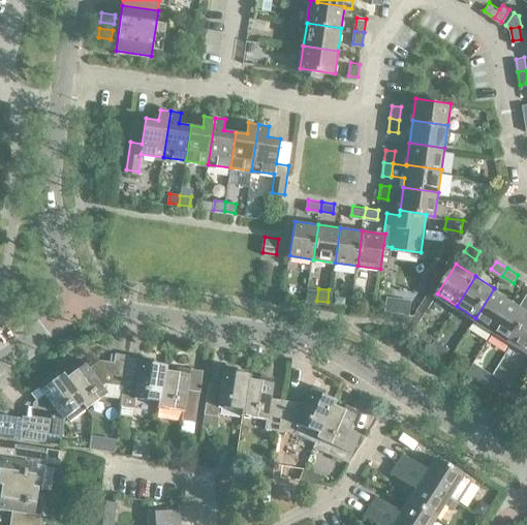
[(513,300),(494,288),(475,318),(494,330),(513,300)]
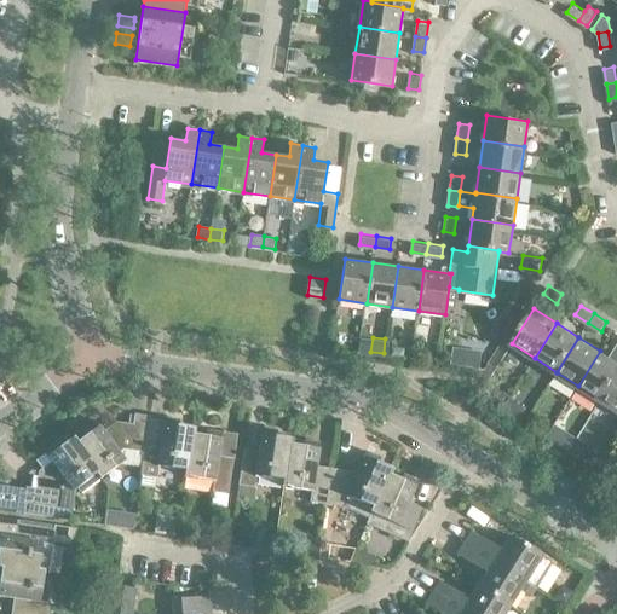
[(454,346),(451,361),(467,364),(468,354),(462,347),(454,346)]
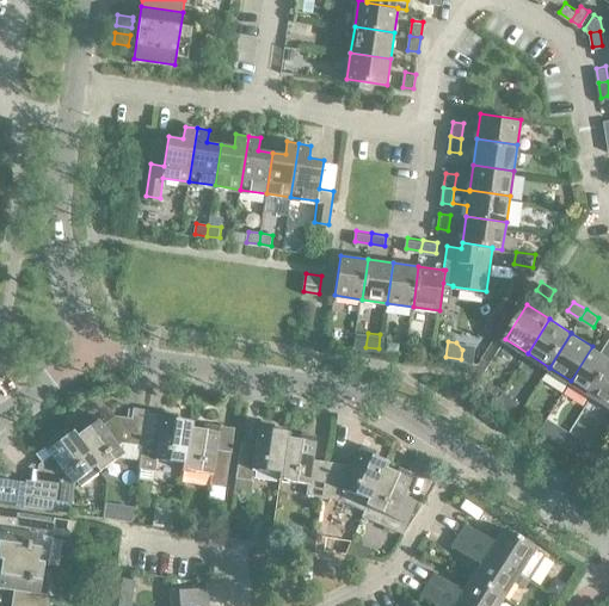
[(608,341),(602,352),(592,346),(571,381),(592,394),(608,368),(608,341)]
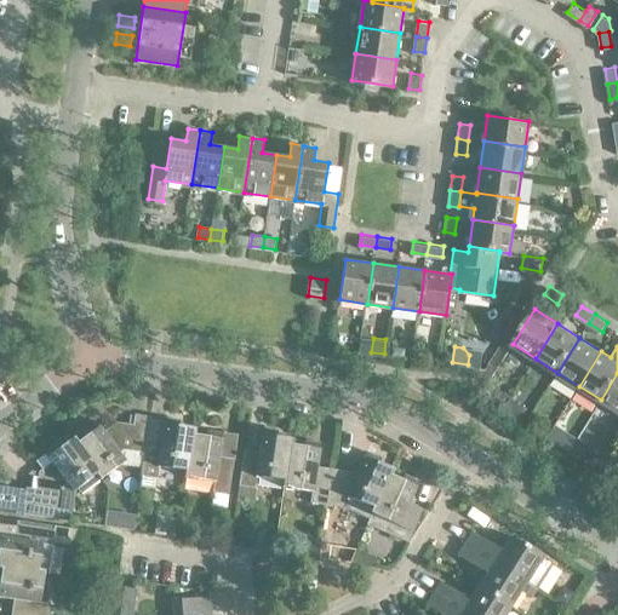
[(617,373),(601,400),(617,409),(617,373)]
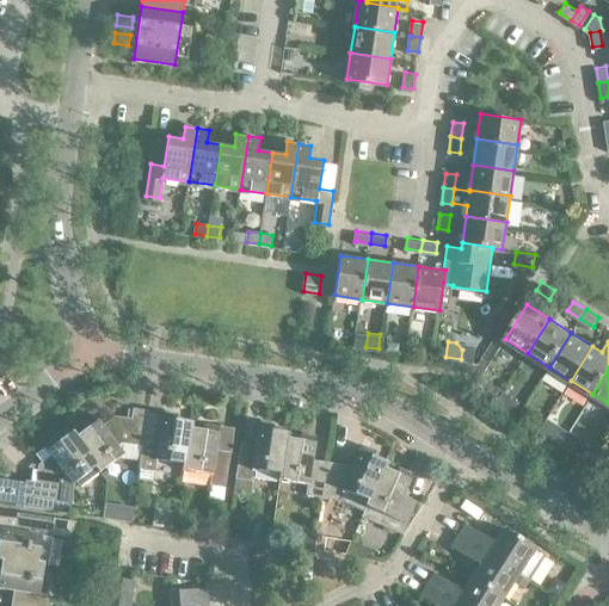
[(493,382),(485,395),(497,402),(505,389),(493,382)]
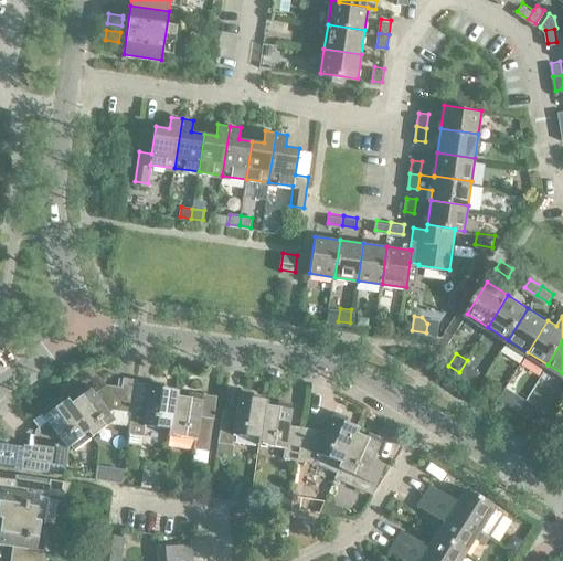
[(72,402),(71,402),(91,430),(88,431),(92,435),(115,417),(109,411),(114,408),(133,410),(134,410),(136,399),(139,378),(125,376),(123,384),(107,382),(95,391),(88,382),(77,391),(81,395),(72,402)]
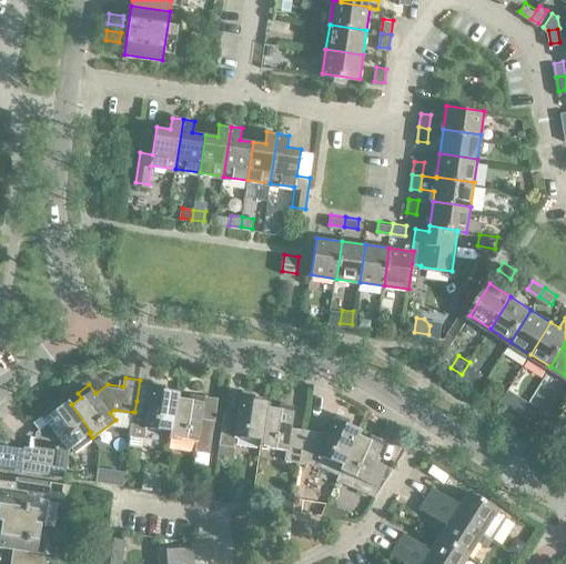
[(137,401),(134,412),(133,412),(131,433),(145,435),(147,426),(171,430),(173,430),(179,396),(180,391),(165,389),(167,383),(152,381),(149,402),(137,401)]
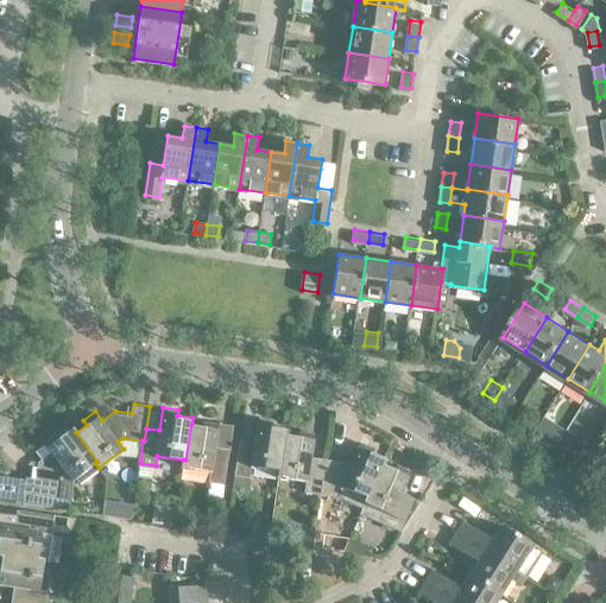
[(253,465),(278,469),(281,469),(285,433),(288,435),(289,427),(273,425),(273,419),(259,417),(256,440),(241,438),(235,473),(252,475),(253,465)]
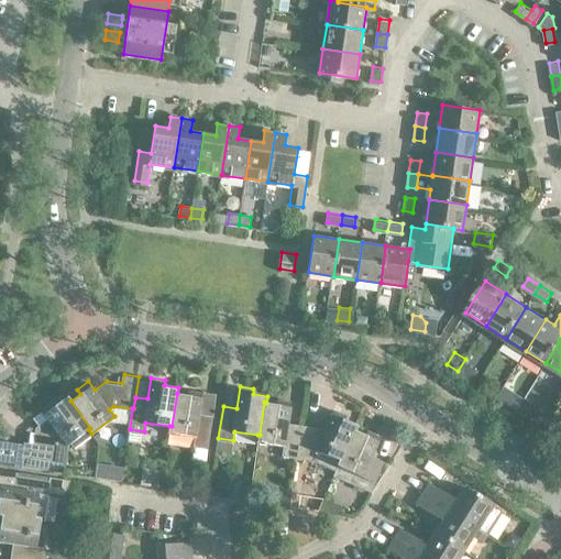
[(177,393),(172,426),(169,426),(168,431),(196,436),(195,445),(209,447),(213,414),(200,413),(204,392),(189,390),(188,395),(177,393)]
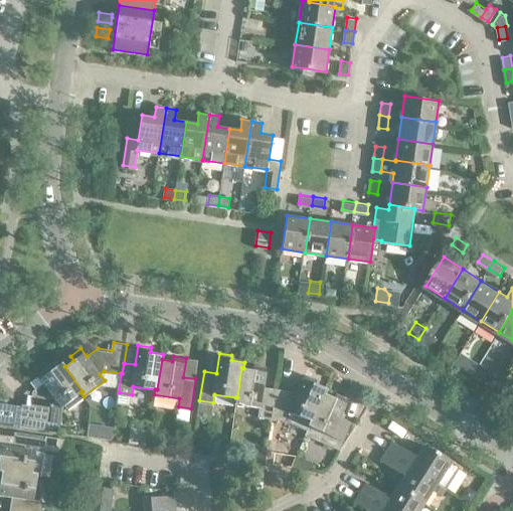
[(82,391),(64,366),(65,366),(62,361),(51,370),(48,365),(38,373),(44,381),(33,389),(31,404),(22,402),(20,416),(50,420),(53,402),(57,399),(62,406),(80,392),(82,391)]
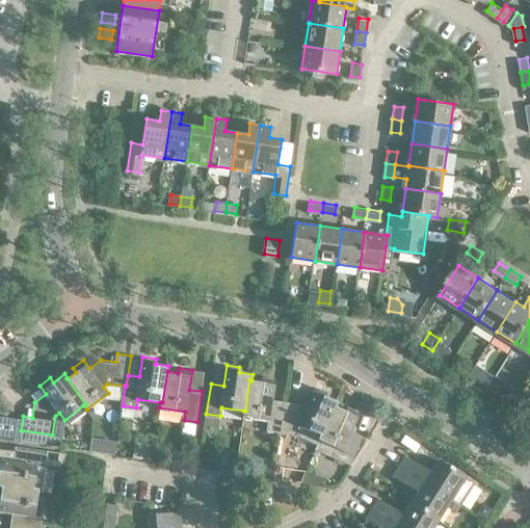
[(249,379),(245,411),(243,411),(243,416),(269,420),(267,429),(282,431),(286,400),(273,398),(276,378),(263,376),(262,381),(252,380),(249,379)]
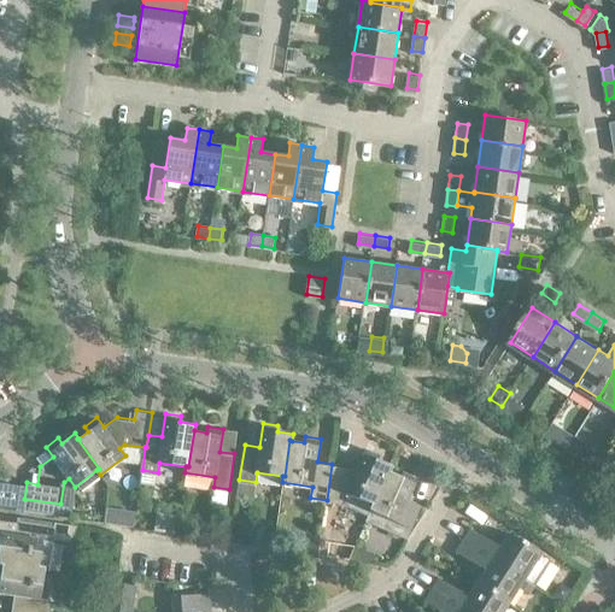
[(344,502),(368,512),(372,502),(374,504),(390,470),(391,471),(393,465),(378,459),(380,453),(367,447),(357,469),(353,466),(332,464),(327,500),(344,502)]
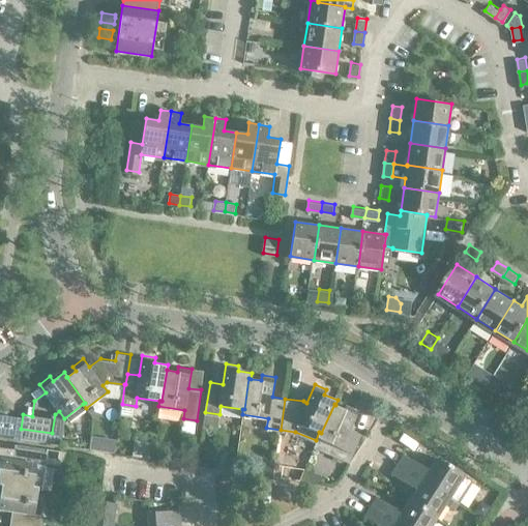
[(319,432),(316,440),(314,445),(350,461),(368,436),(362,433),(351,428),(359,409),(347,404),(345,409),(335,405),(334,404),(321,433),(319,432)]
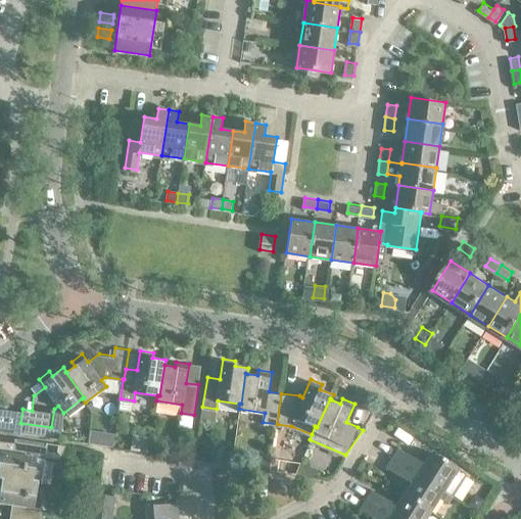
[(50,427),(21,423),(20,431),(49,435),(50,427)]
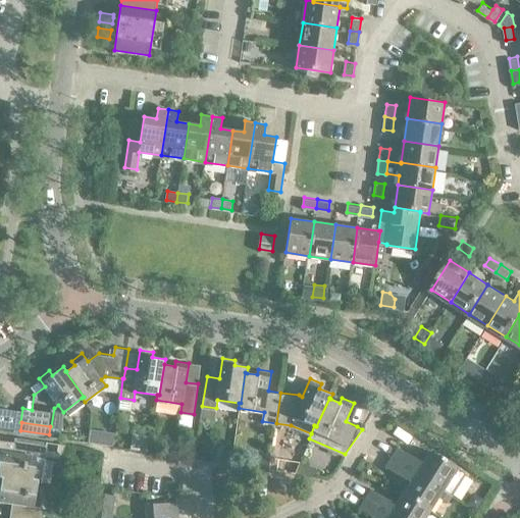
[(134,433),(132,446),(148,448),(150,435),(134,433)]
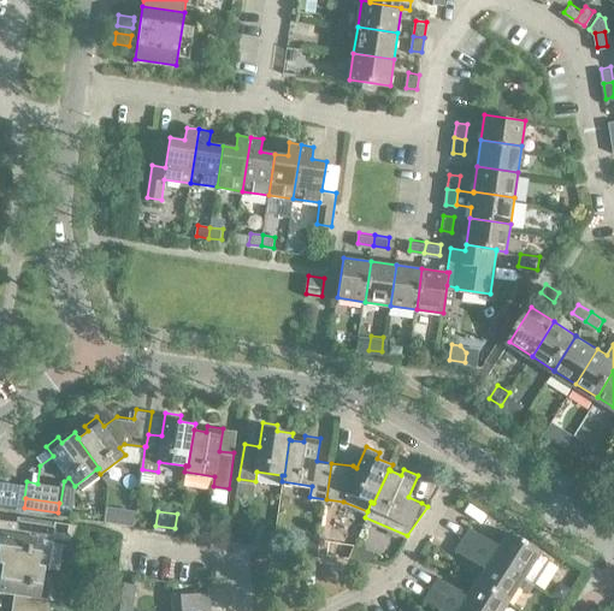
[(39,564),(45,565),(48,565),(53,537),(77,540),(81,523),(55,520),(55,523),(19,518),(17,533),(0,531),(0,562),(3,563),(3,562),(37,567),(39,564)]
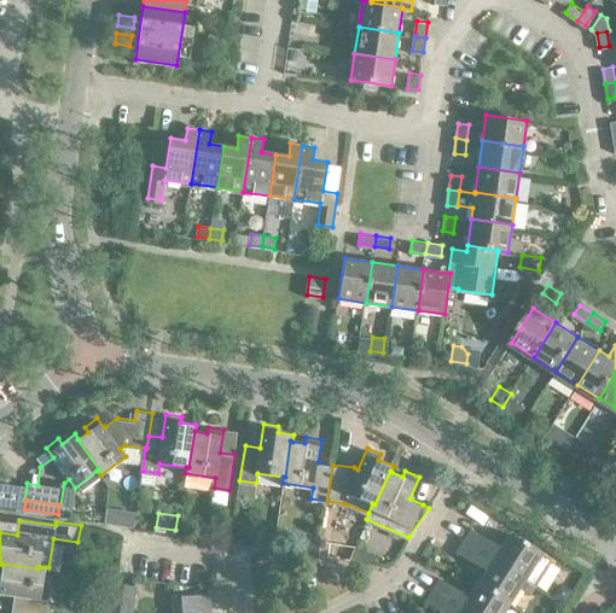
[(472,526),(465,538),(536,583),(552,559),(510,532),(501,546),(472,526)]
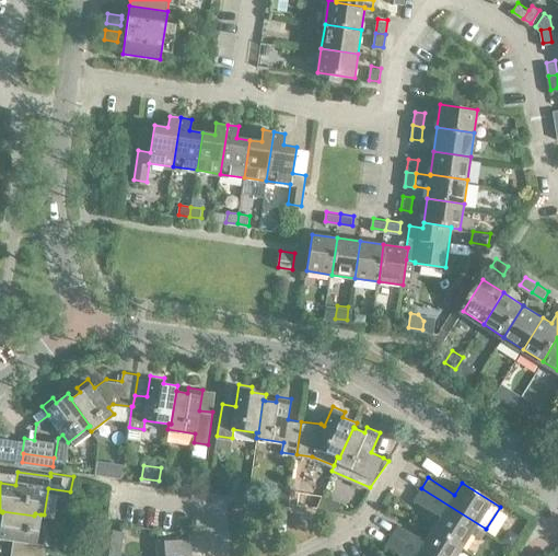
[(299,504),(300,489),(291,488),(289,501),(299,504)]
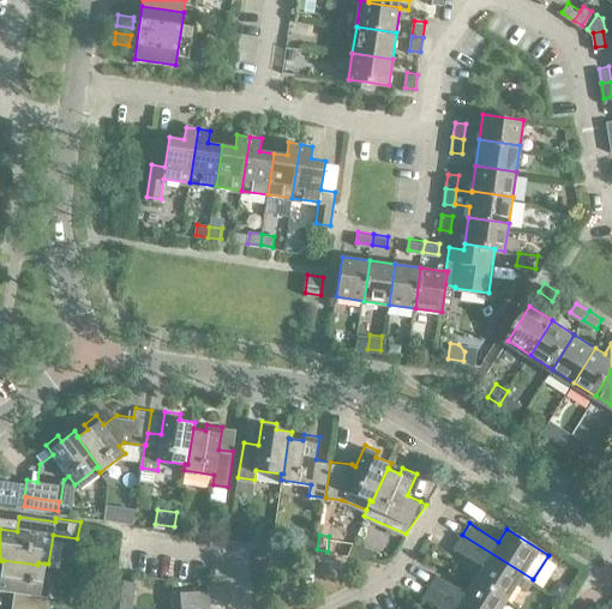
[(527,588),(533,579),(462,535),(455,547),(484,565),(475,578),(507,598),(517,582),(527,588)]
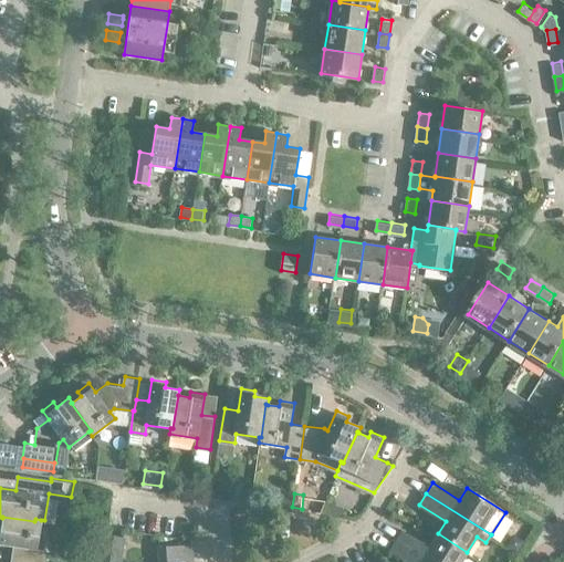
[(284,496),(283,506),(292,507),(293,498),(284,496)]
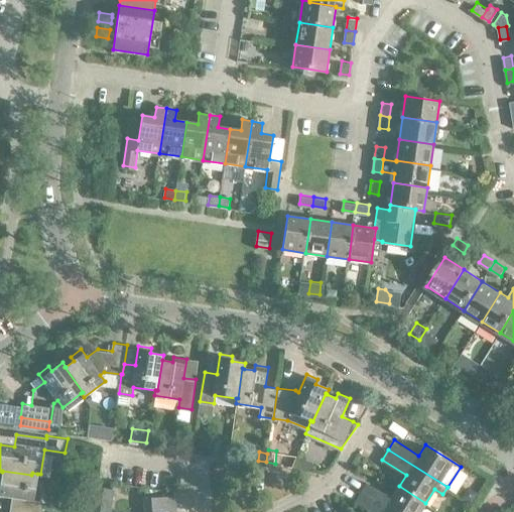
[(33,499),(37,474),(32,473),(31,475),(2,471),(2,472),(0,482),(0,481),(0,494),(12,497),(10,509),(29,511),(39,511),(42,500),(33,499)]
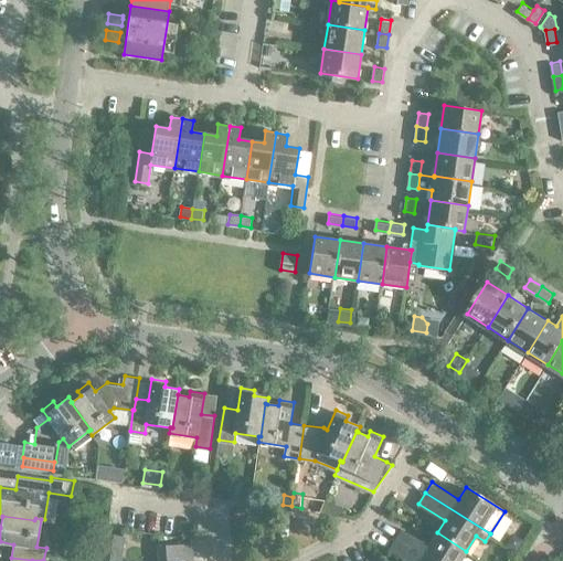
[(459,560),(466,551),(437,532),(429,544),(403,527),(396,538),(432,560),(459,560)]
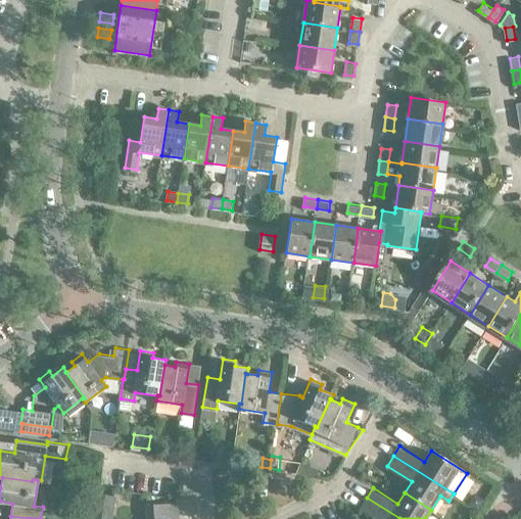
[(96,492),(91,518),(110,518),(114,496),(96,492)]
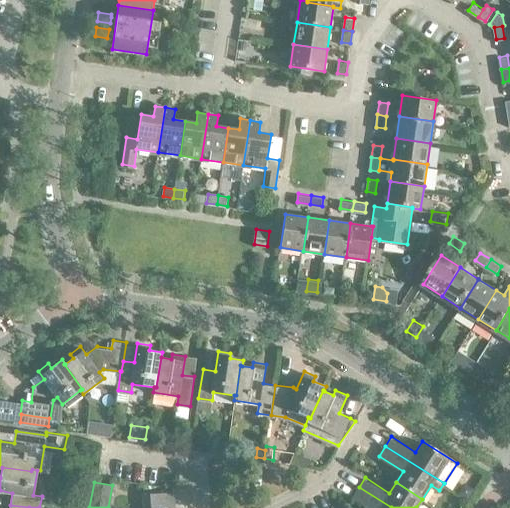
[(463,486),(459,492),(470,498),(476,488),(470,484),(463,486)]
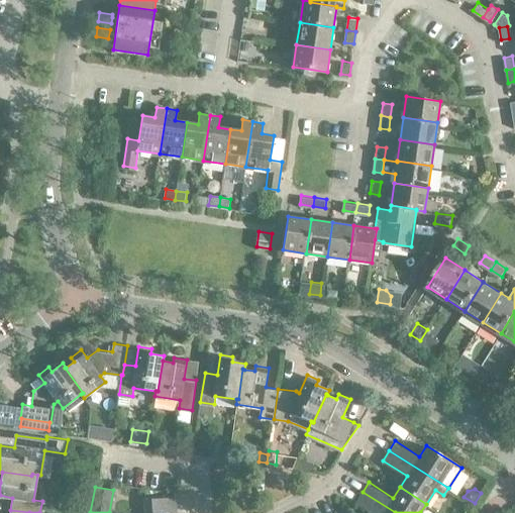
[(395,512),(363,492),(356,502),(374,512),(395,512)]
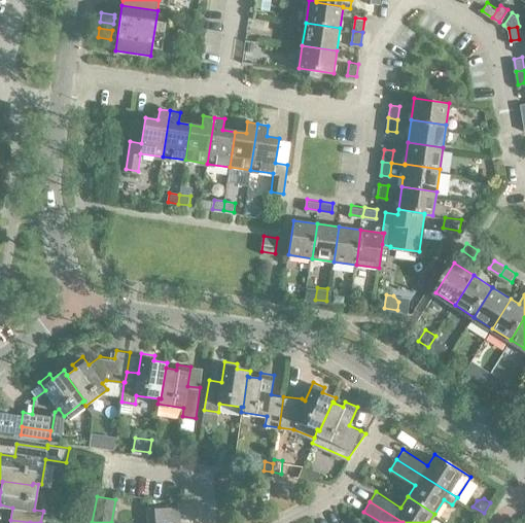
[(154,521),(180,519),(179,506),(153,508),(154,521)]
